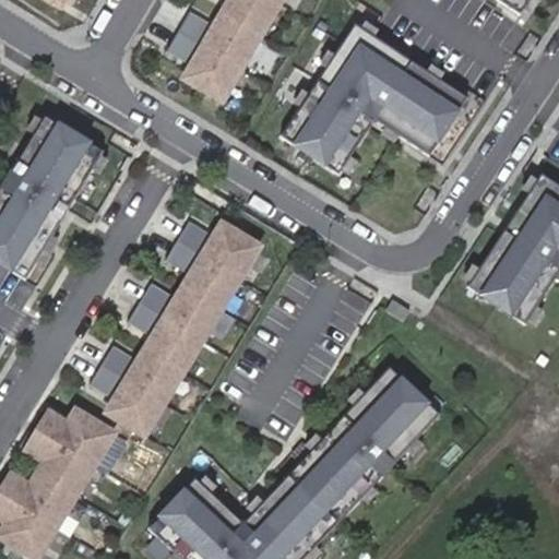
[(45,0),(60,9),(66,0),(45,0)]
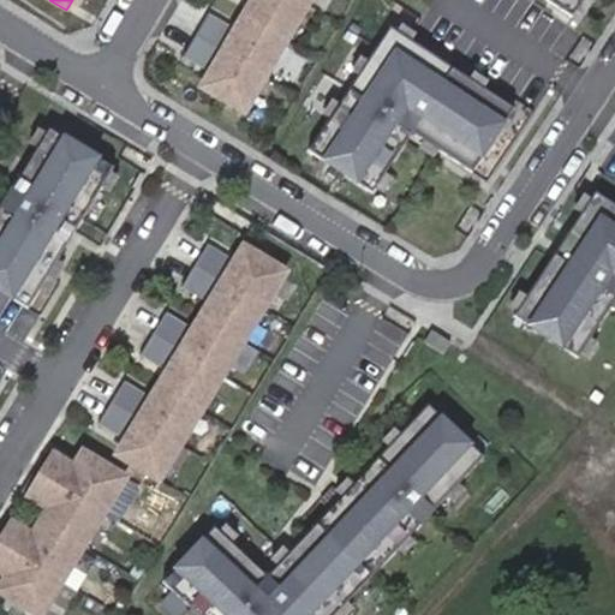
[(282,40),(303,5),(294,0),(245,0),(257,7),(249,21),(250,22),(282,40)]
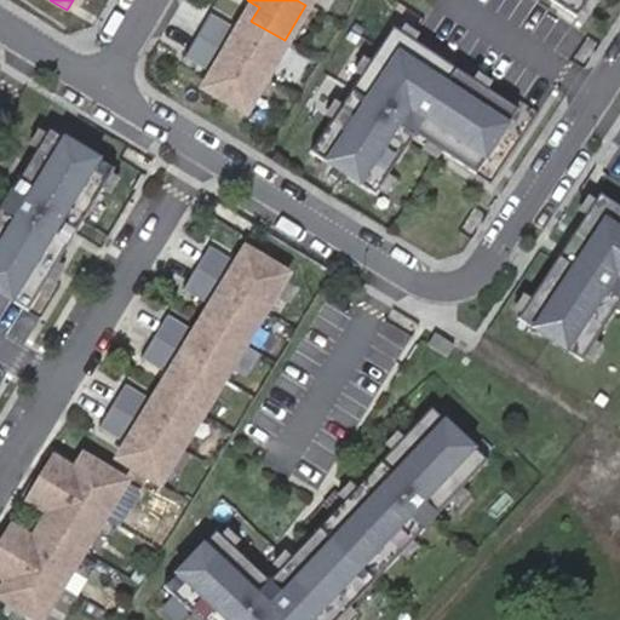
[(550,0),(574,16),(584,0),(550,0)]
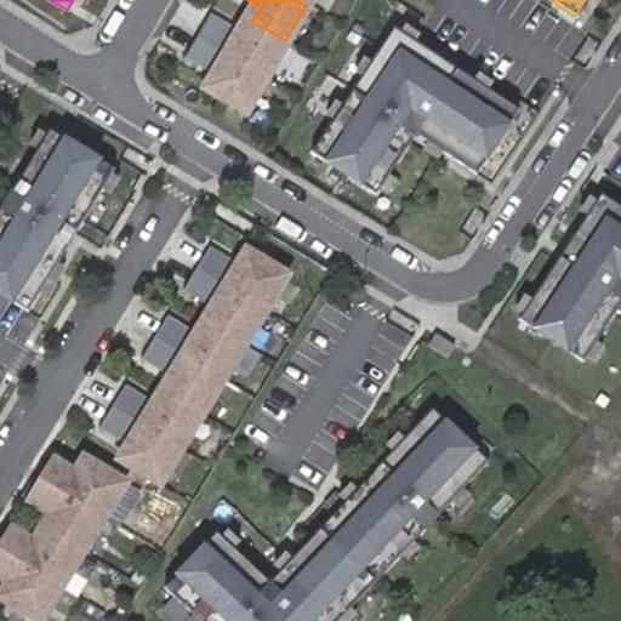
[(265,77),(286,41),(285,40),(252,22),(244,36),(208,15),(194,35),(265,77)]
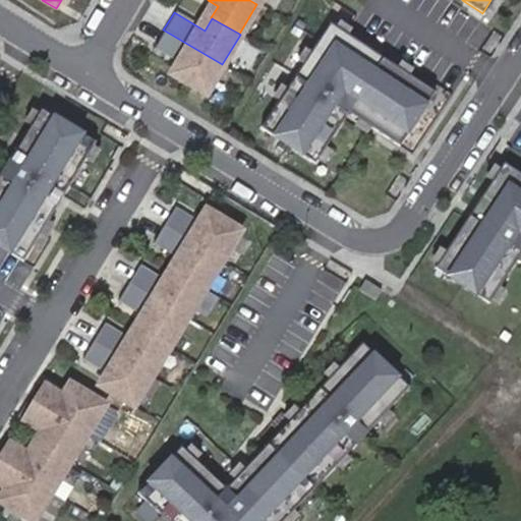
[(398,145),(433,91),(330,23),(262,127),(313,162),(347,111),(398,145)]
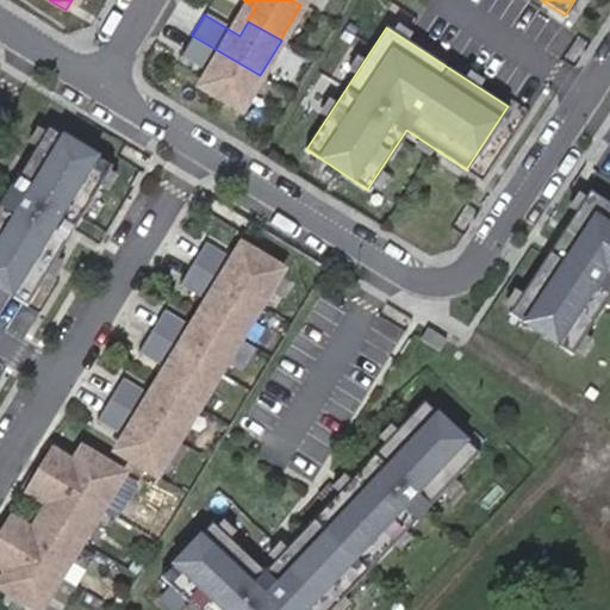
[(238,111),(260,75),(191,35),(179,55),(215,76),(206,91),(238,111)]
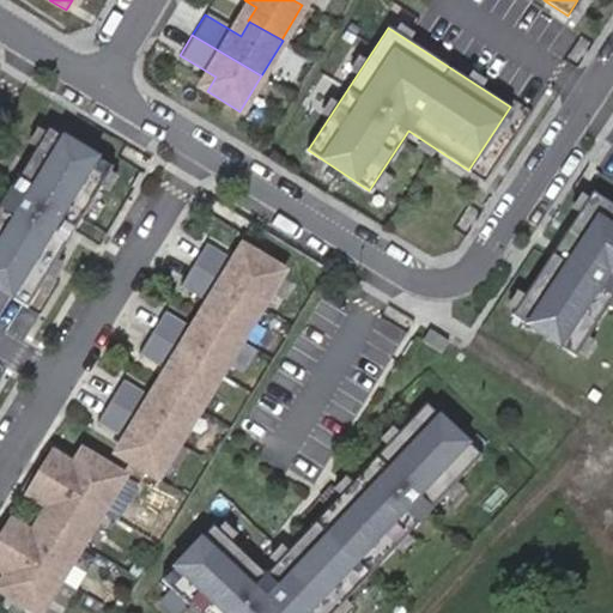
[(0,289),(24,304),(109,163),(44,123),(0,196),(0,289)]
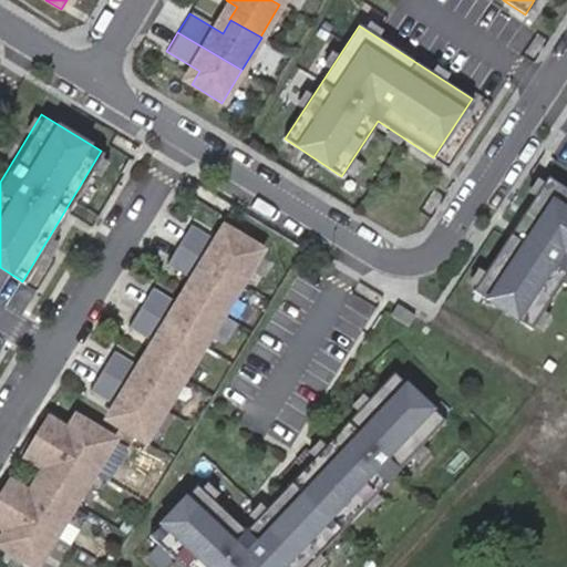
[(566,189),(550,178),(475,292),(532,330),(566,276),(566,189)]
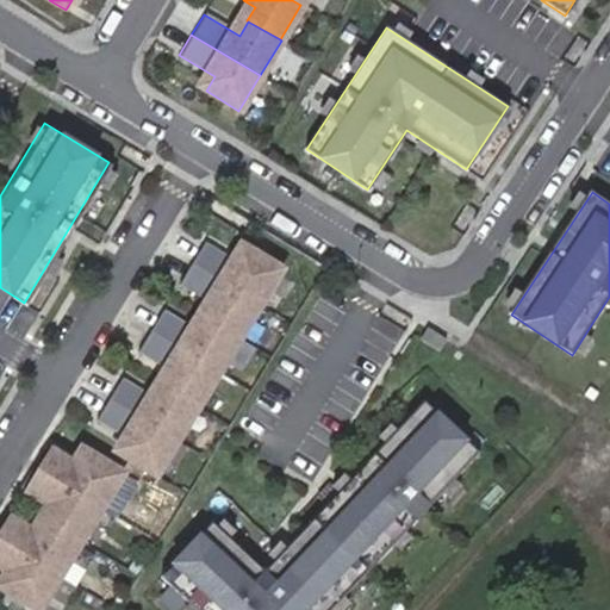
[(160,473),(280,265),(238,241),(230,255),(201,240),(178,280),(206,297),(190,324),(162,309),(138,349),(166,366),(150,393),(123,378),(99,418),(126,435),(118,449),(160,473)]
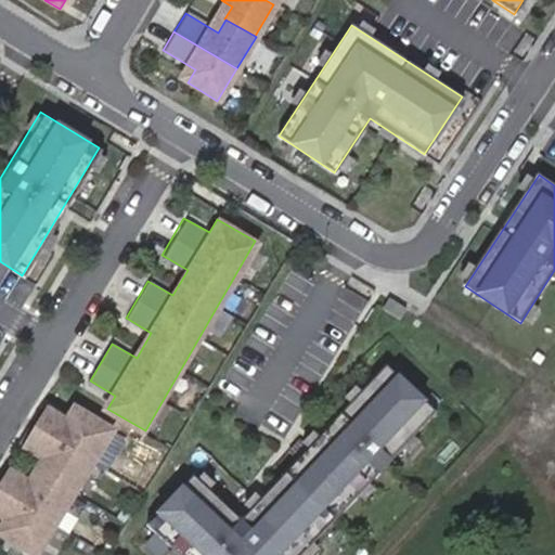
[(181,554),(296,554),(435,408),(384,361),(240,516),(192,472),(145,521),(181,554)]
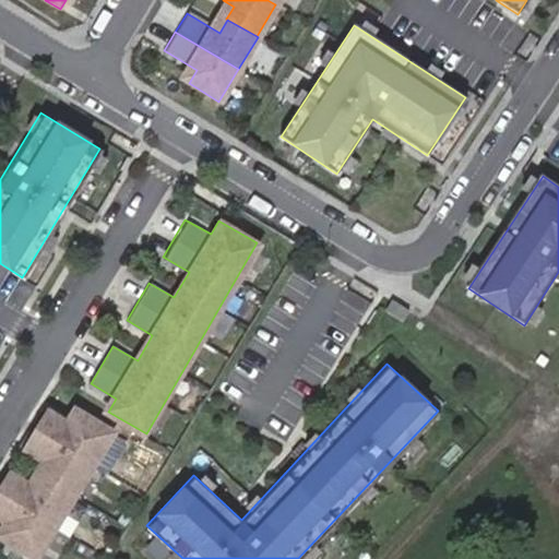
[(0,539),(31,558),(37,558),(113,436),(74,413),(67,426),(42,411),(19,449),(43,463),(27,487),(4,473),(0,479),(0,521),(6,525),(0,533),(0,539)]
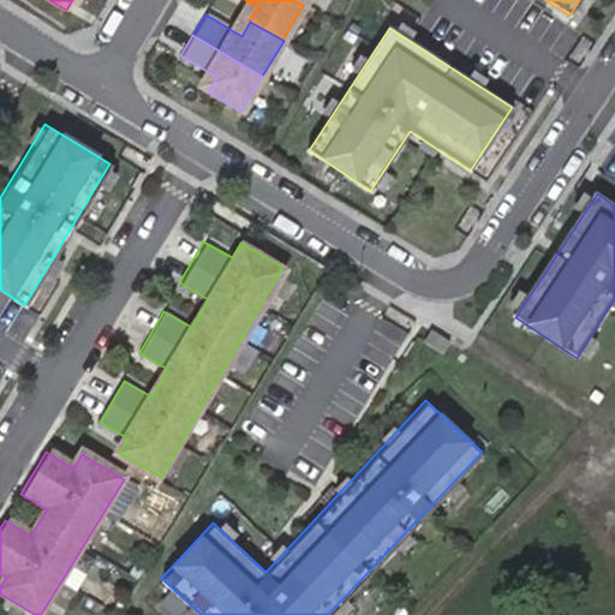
All buildings are outlined.
